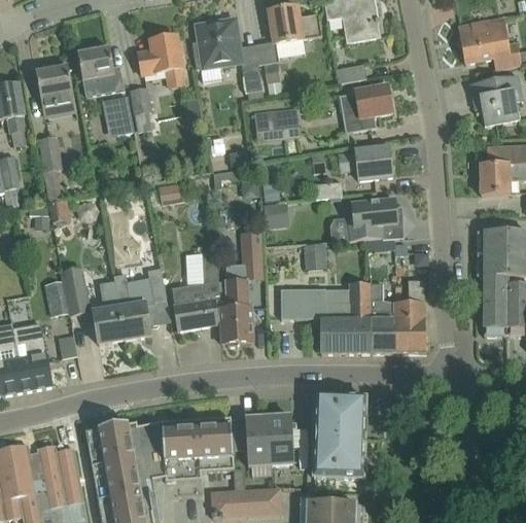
[(323,0),(326,20),(342,18),(346,42),(379,36),(373,0),(323,0)]
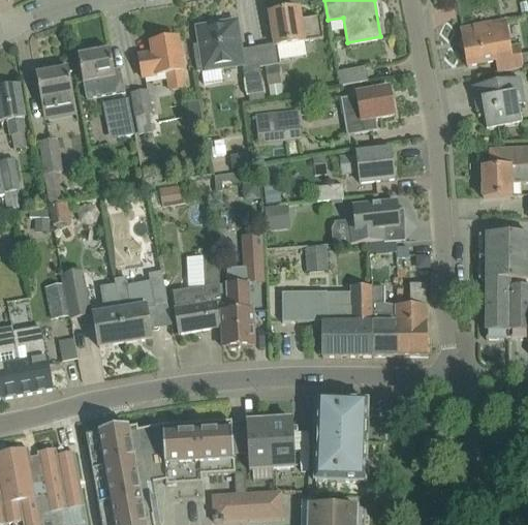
[(269,10),(274,44),(321,36),(318,14),(300,18),(298,6),(269,10)]
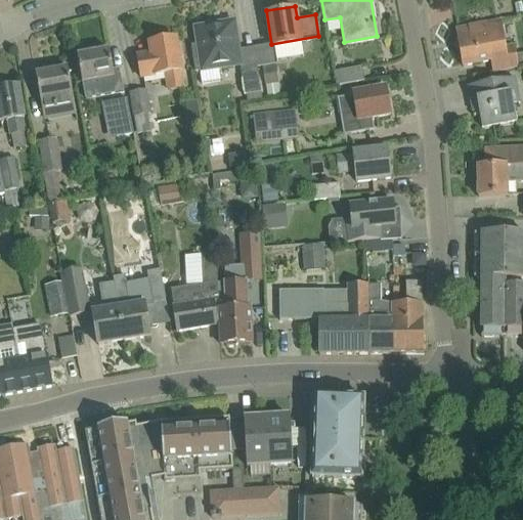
[(499,18),(455,27),(462,63),(491,58),(492,69),(518,65),(514,43),(505,45),(499,18)]
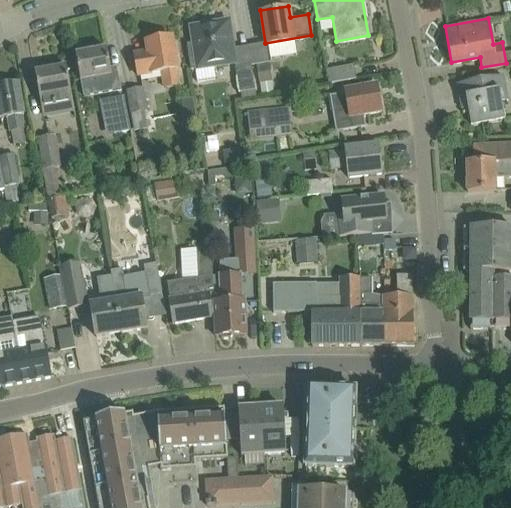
[(202,23),(190,25),(192,41),(186,42),(188,67),(232,62),(228,20),(202,23)]
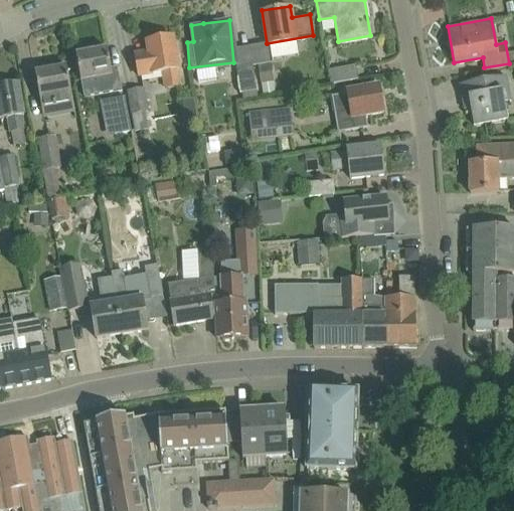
[(140,74),(162,69),(165,86),(179,82),(176,66),(178,66),(172,35),(146,39),(148,51),(136,54),(140,74)]
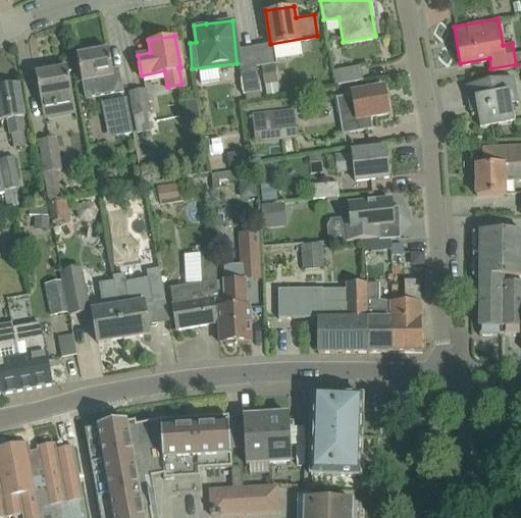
[(108,47),(76,53),(81,73),(82,79),(85,95),(122,88),(118,66),(112,67),(108,47)]
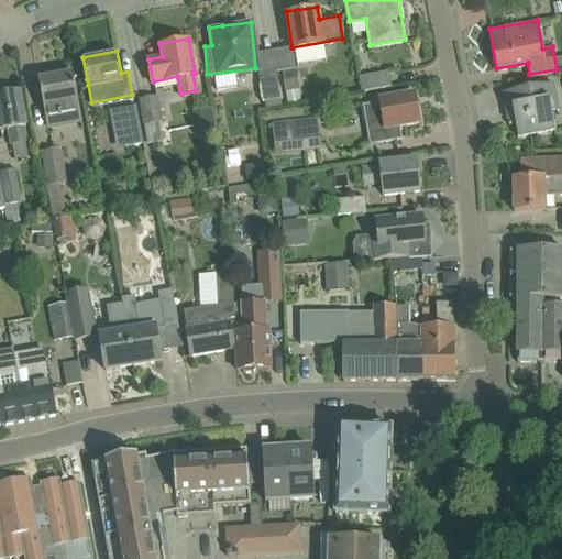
[(282,69),(285,88),(299,86),(296,67),(282,69)]
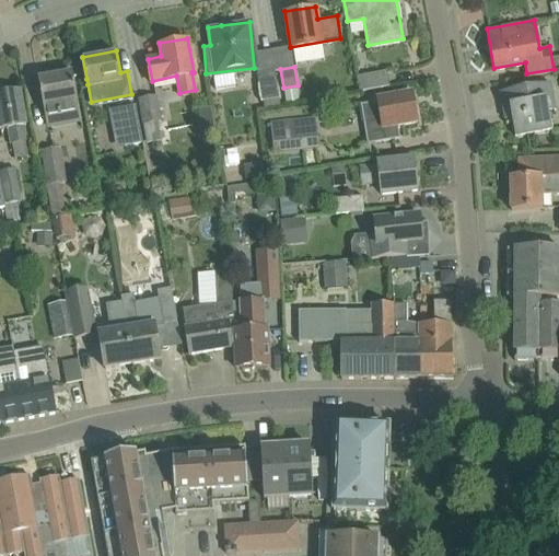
[(387,68),(357,73),(359,89),(389,83),(387,68)]
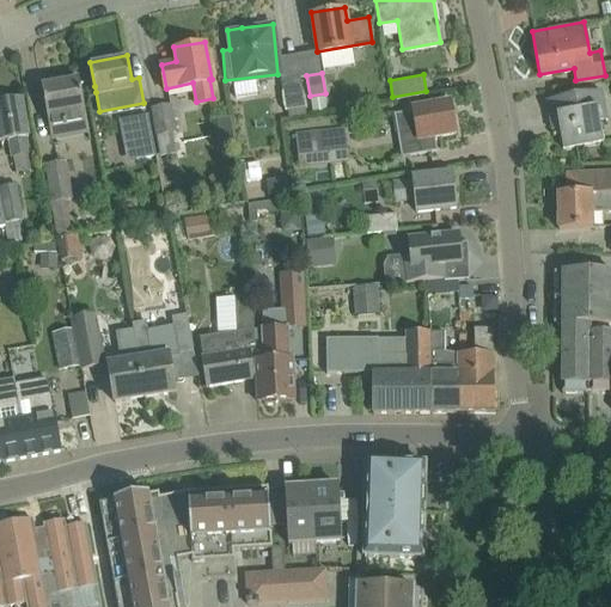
[(305,103),(300,75),(281,78),(286,106),(288,106),(305,103)]
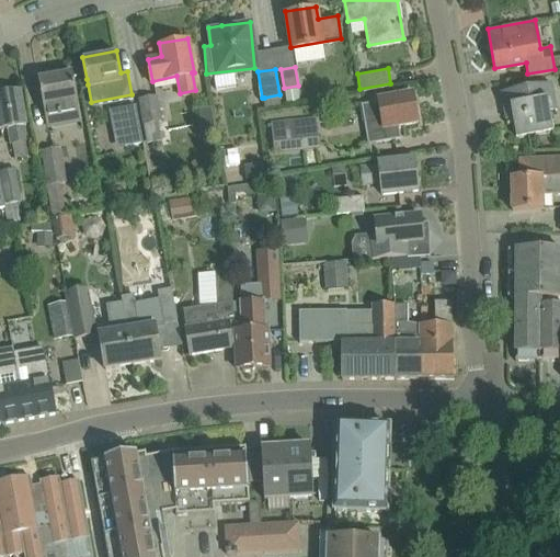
[(37,77),(46,122),(80,116),(71,70),(37,77)]
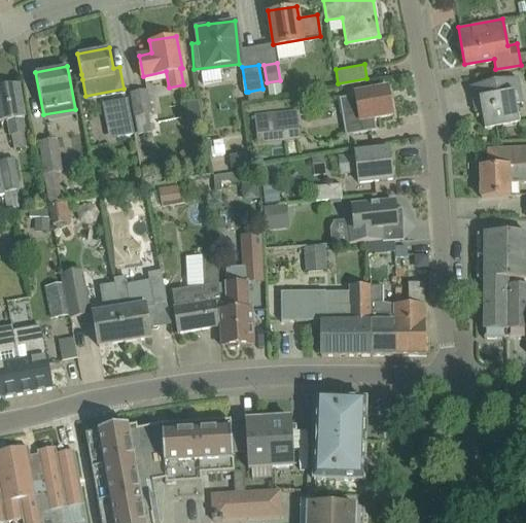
[(514,93),(520,91),(517,75),(469,83),(472,100),(479,99),(484,126),(519,118),(514,93)]
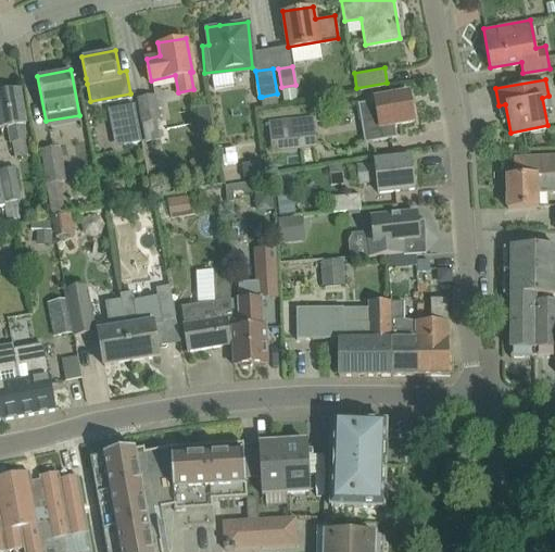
[(297,99),(294,86),(281,88),(284,101),(297,99)]
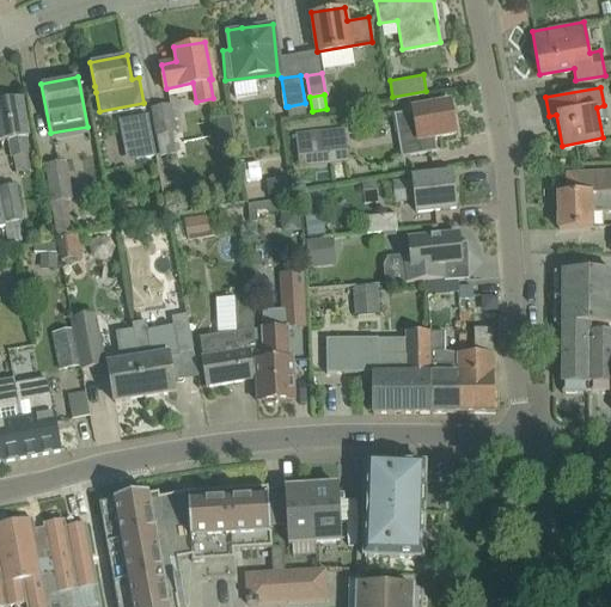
[(23,133),(28,133),(22,97),(0,100),(0,138),(8,136),(12,152),(26,149),(23,133)]
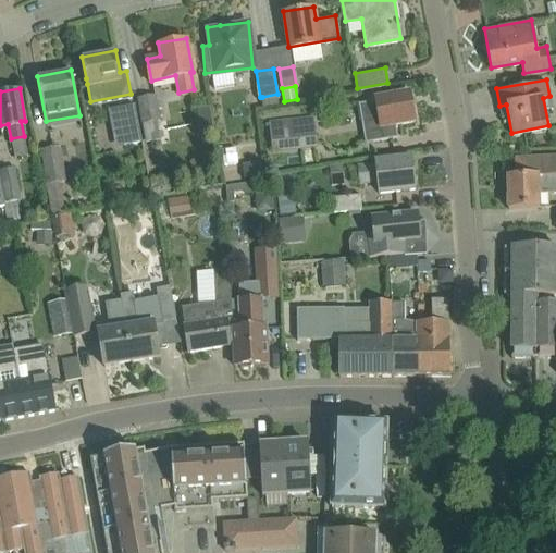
[(375,98),(359,101),(362,118),(368,117),(372,138),(396,134),(394,122),(415,119),(409,89),(374,96),(375,98)]
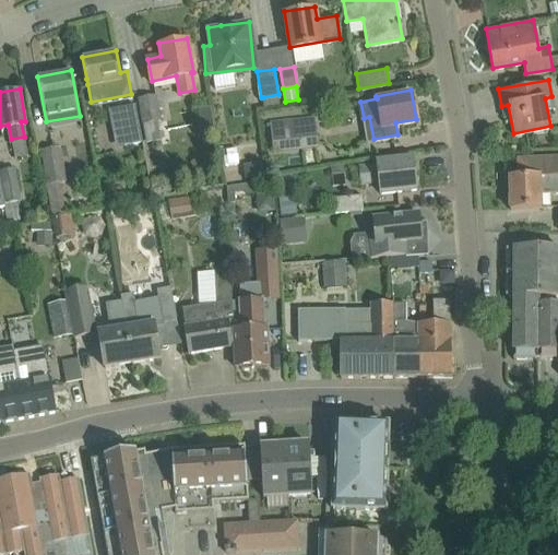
[(139,95),(147,139),(161,137),(157,119),(161,118),(155,92),(139,95)]
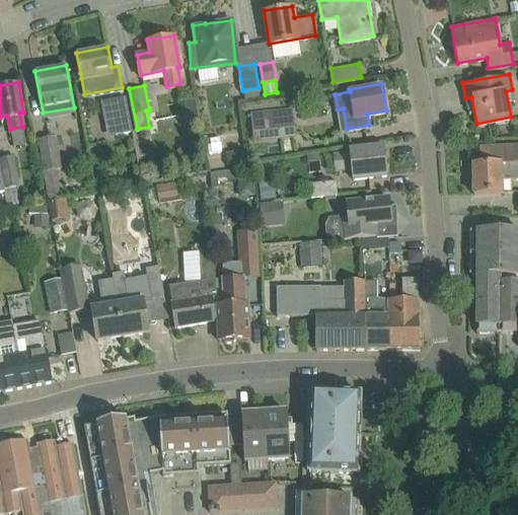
[(259,87),(244,90),(245,98),(260,96),(259,87)]
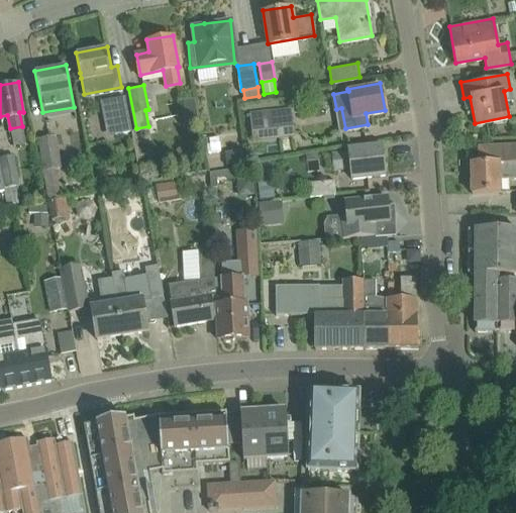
[(104,99),(110,131),(130,127),(124,95),(104,99)]
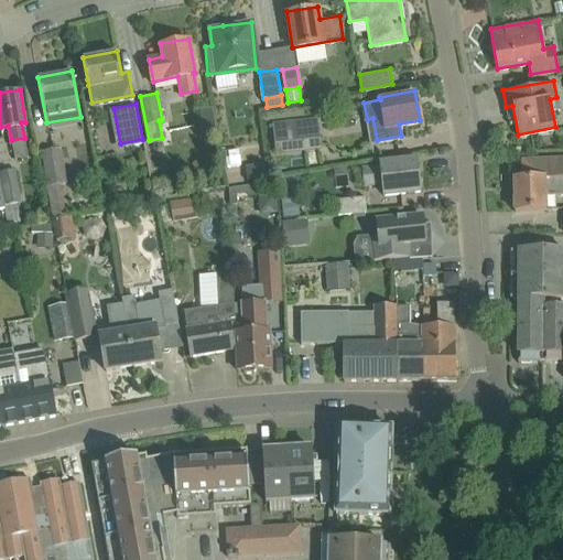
[(318,115),(274,119),(278,150),(322,144),(318,115)]
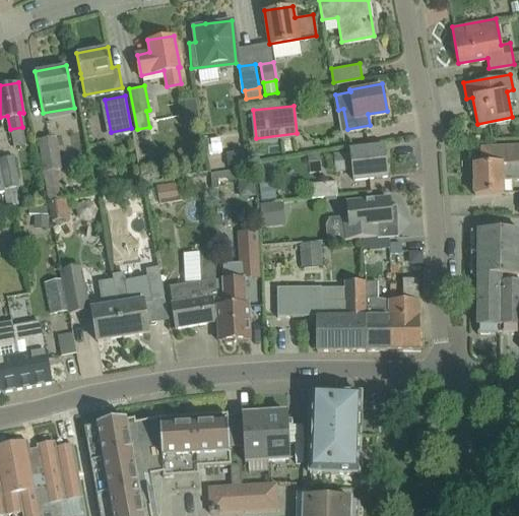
[(55,135),(37,138),(43,170),(60,167),(55,135)]
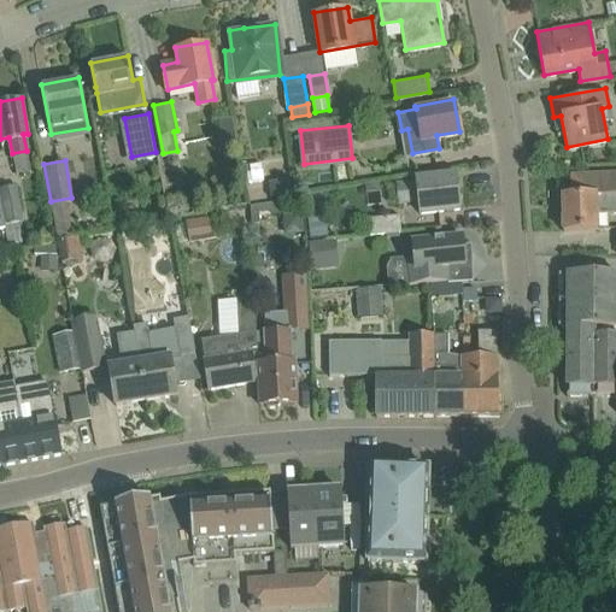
[(223,168),(209,176),(218,192),(233,184),(223,168)]
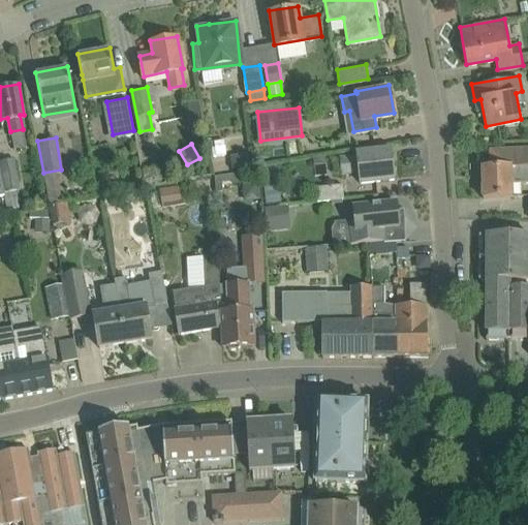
[(495,165),(480,166),(483,195),(511,194),(510,181),(527,180),(527,147),(494,149),(495,165)]
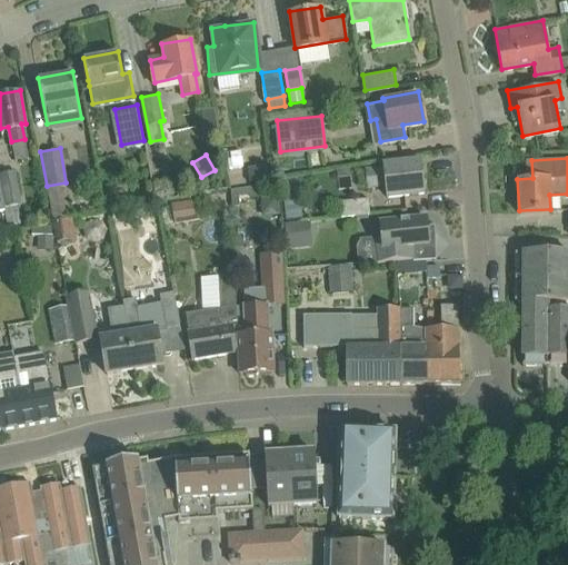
[(384,165),(365,167),(366,185),(385,182),(387,195),(424,190),(420,159),(384,162),(384,165)]
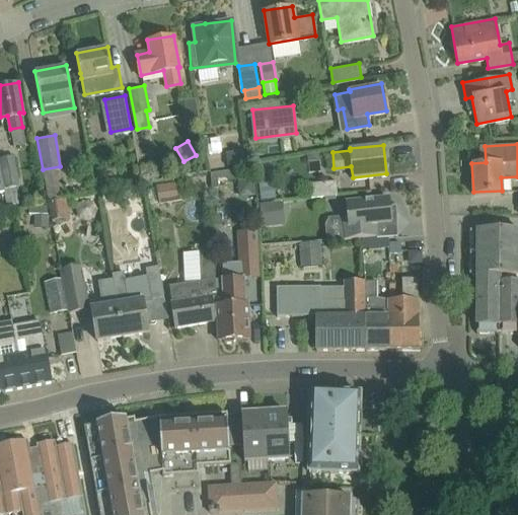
[(225,152),(227,164),(244,161),(241,149),(225,152)]
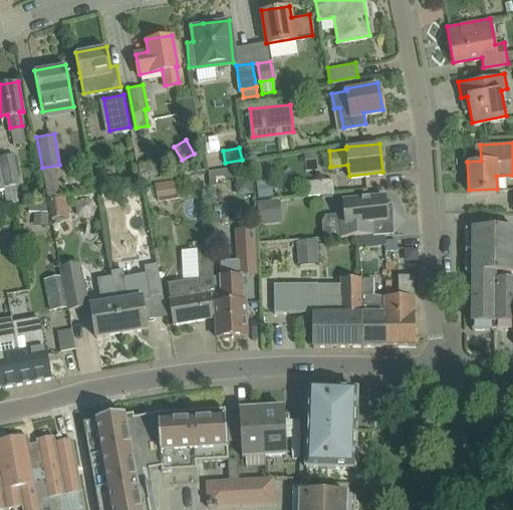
[(1,154),(6,185),(16,184),(18,183),(13,152),(1,154)]
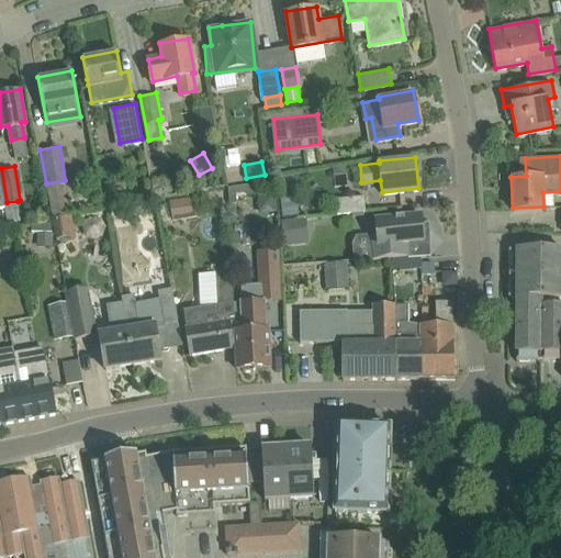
[(294,170),(280,170),(281,211),(296,210),(294,170)]
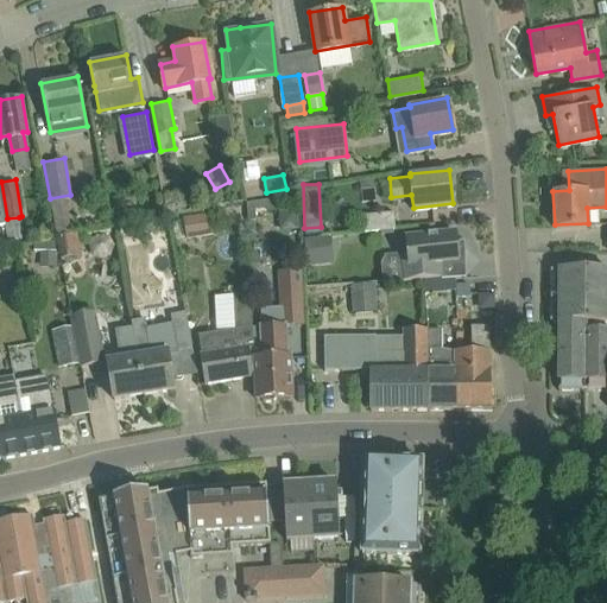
[(246,198),(247,217),(254,217),(254,207),(264,205),(265,210),(278,209),(279,208),(279,203),(282,203),(280,195),(246,198)]
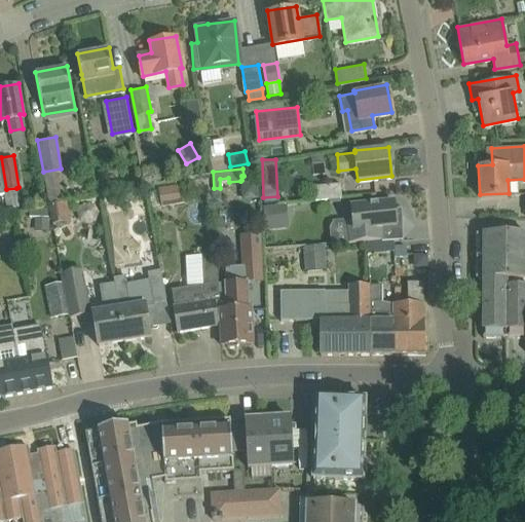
[(182,180),(159,185),(162,203),(185,199),(182,180)]
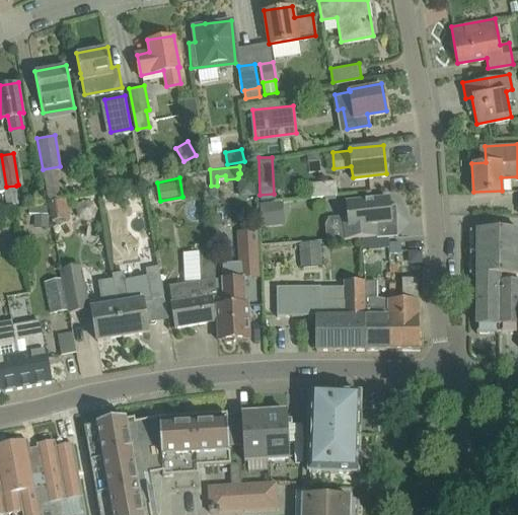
[(309,180),(311,196),(337,193),(335,178),(309,180)]
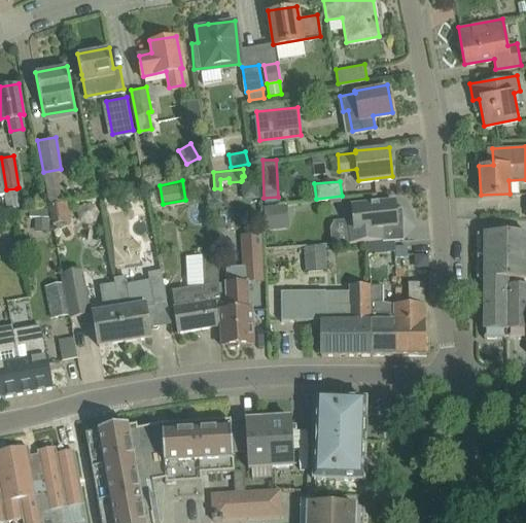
[(19,204),(16,188),(6,189),(3,190),(6,206),(19,204)]
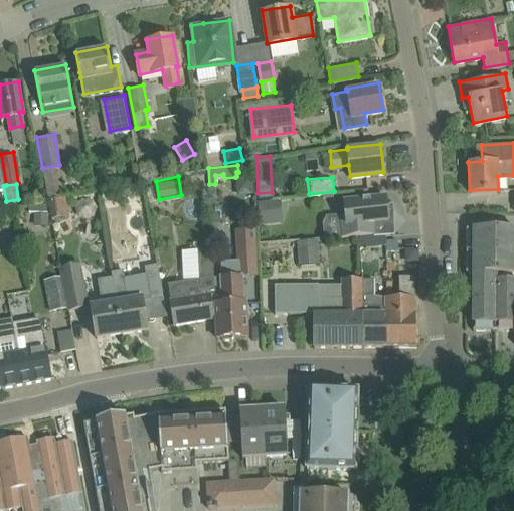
[(135,197),(134,189),(122,191),(124,199),(135,197)]
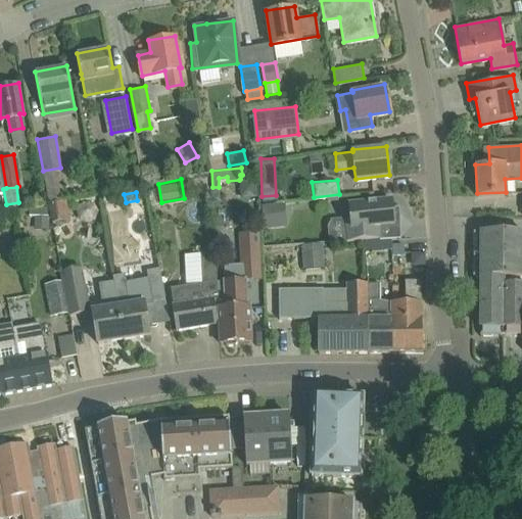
[(394,222),(391,197),(348,202),(350,216),(344,217),(346,239),(365,237),(365,238),(366,238),(375,235),(374,224),(394,222)]
